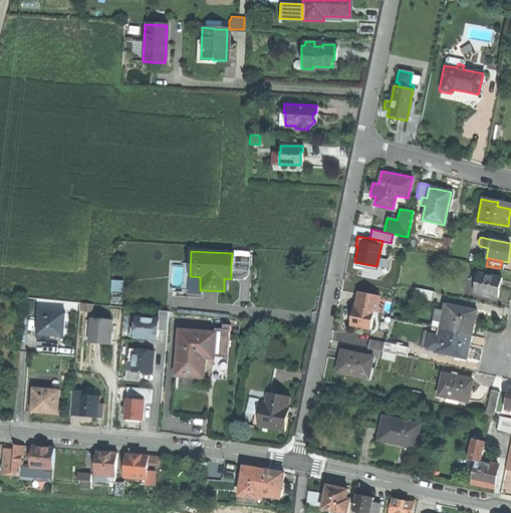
[(473,292),(496,297),(498,287),(500,277),(477,272),(477,273),(475,281),(473,292)]
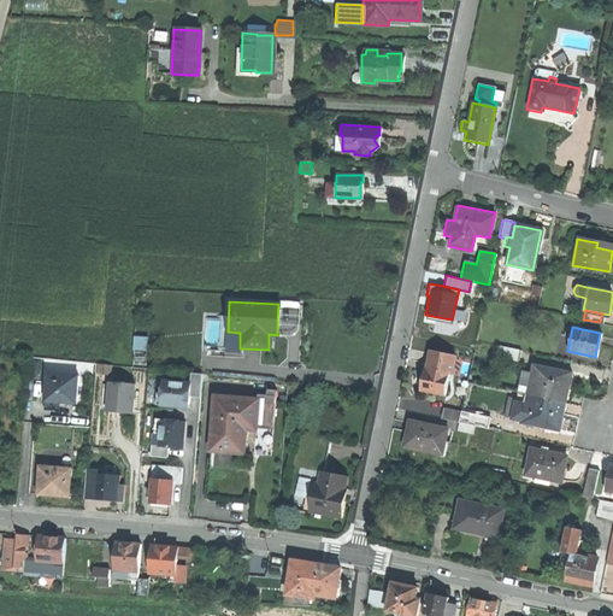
[(490,356),(516,361),(518,350),(493,345),(490,356)]
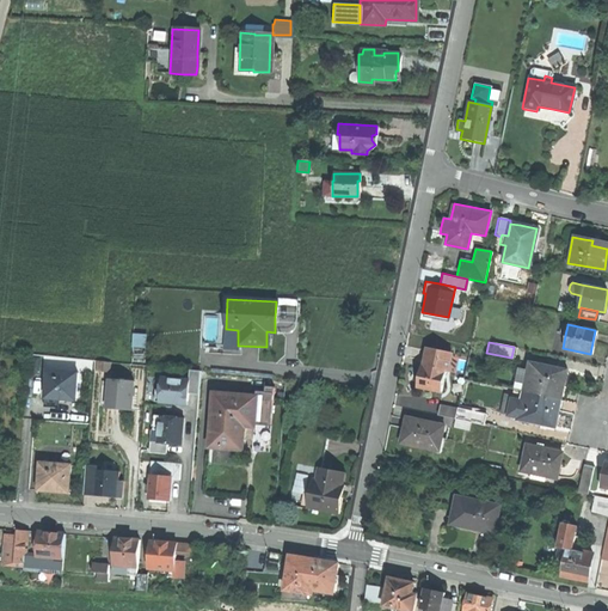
[(416,389),(440,395),(448,353),(425,348),(422,368),(419,368),(418,378),(416,389)]
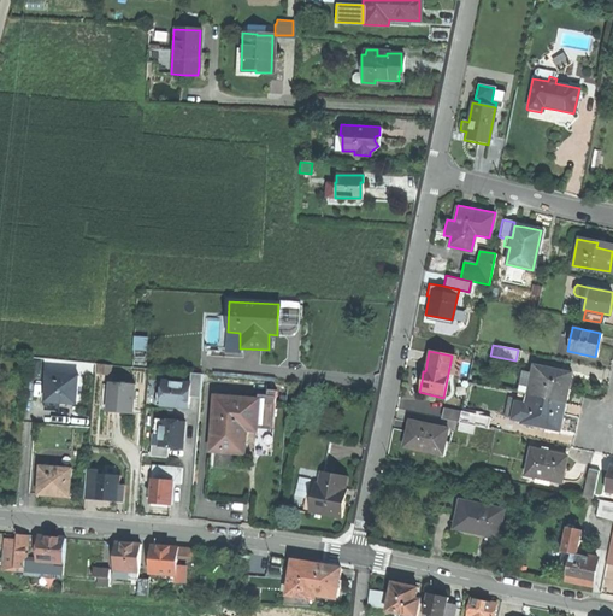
[(529,373),(525,394),(564,403),(566,394),(570,373),(531,365),(529,373)]
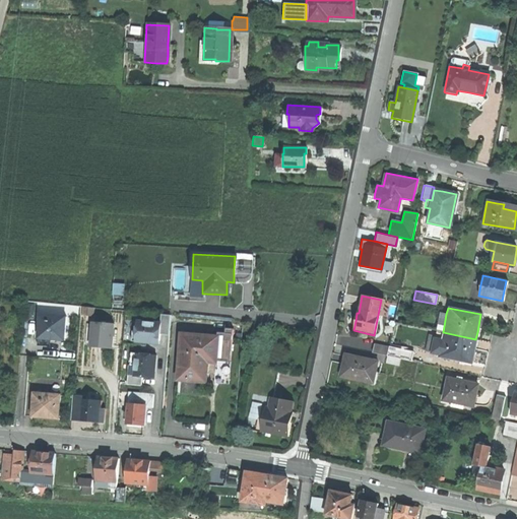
[(49,338),(63,339),(65,315),(38,313),(36,337),(49,338)]
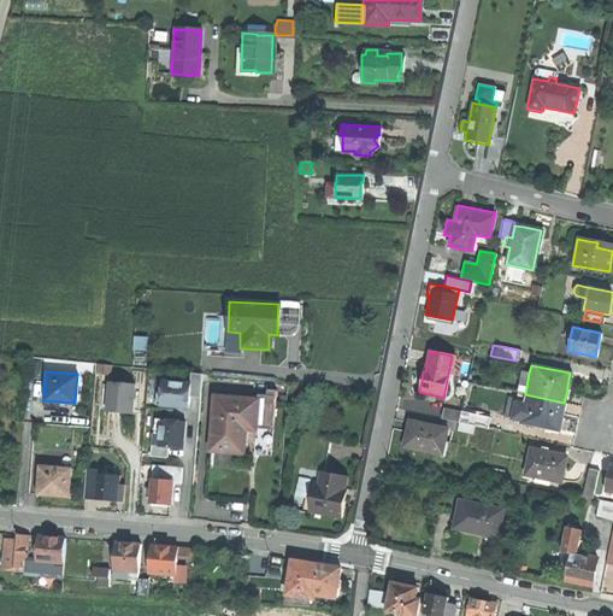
[(189,371),(188,382),(187,396),(199,397),(201,373),(189,371)]
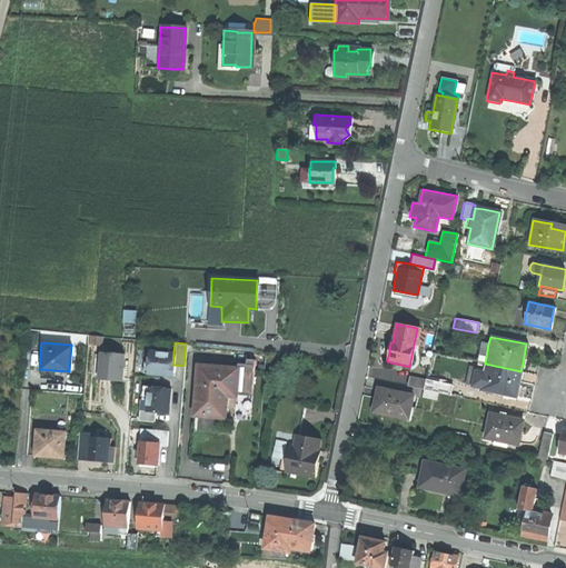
[(480,342),(477,362),(485,364),(488,344),(480,342)]
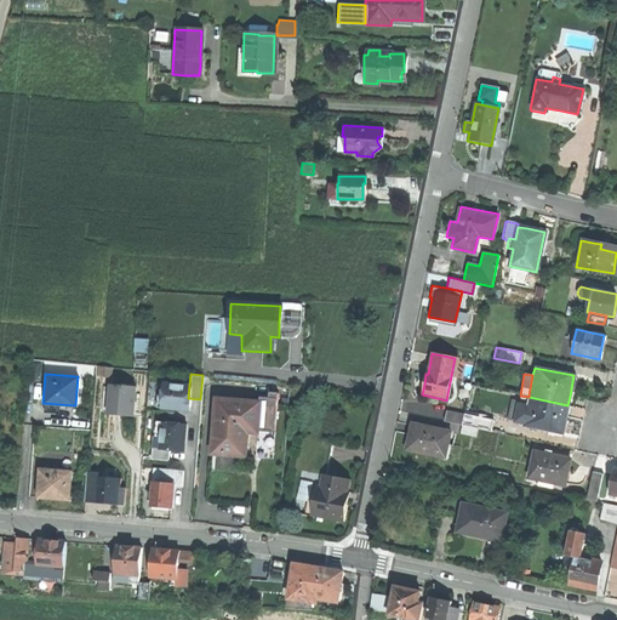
[(155,408),(180,409),(180,407),(188,407),(188,398),(189,385),(161,382),(161,394),(156,394),(155,408)]
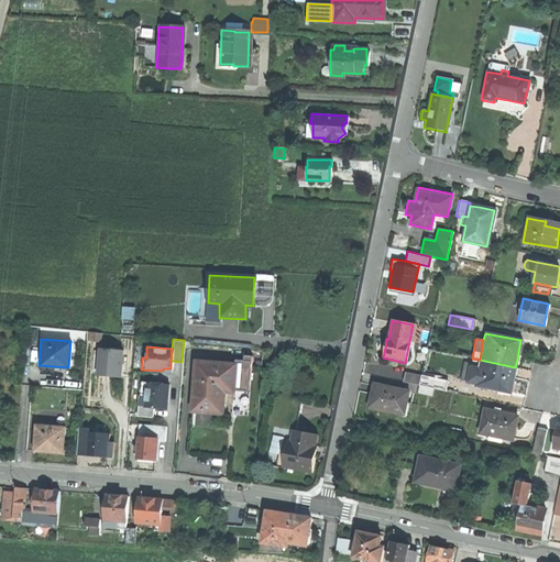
[(98,348),(96,374),(107,375),(120,376),(122,350),(98,348)]
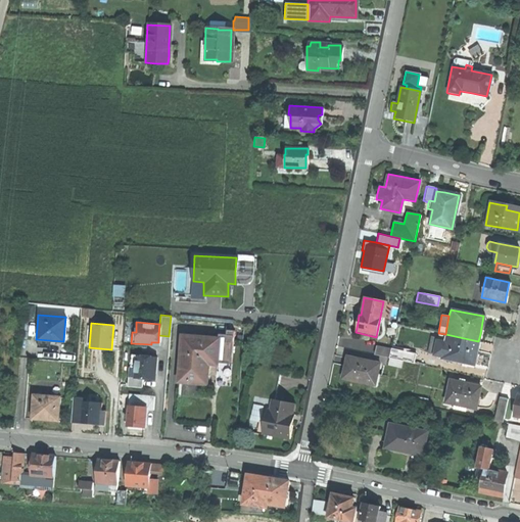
[(189,380),(204,382),(206,362),(215,363),(217,339),(208,338),(208,336),(181,334),(177,380),(189,380)]
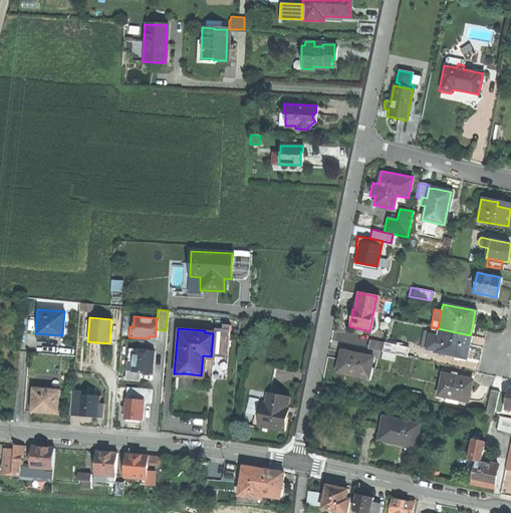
[(214,328),(213,333),(211,356),(226,357),(228,329),(214,328)]
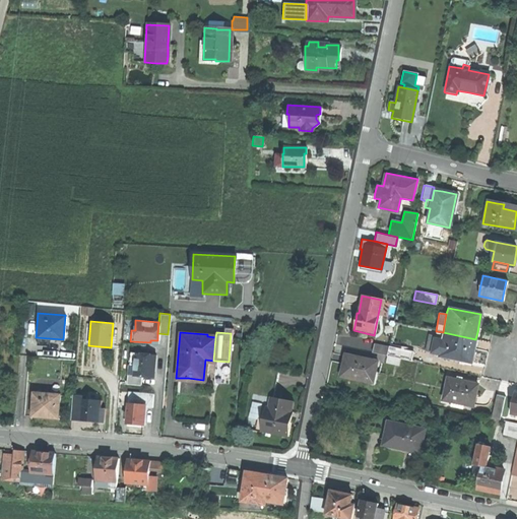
[(475,339),(443,332),(441,338),(435,337),(432,351),(431,353),(440,354),(439,357),(470,364),(473,351),(475,339)]
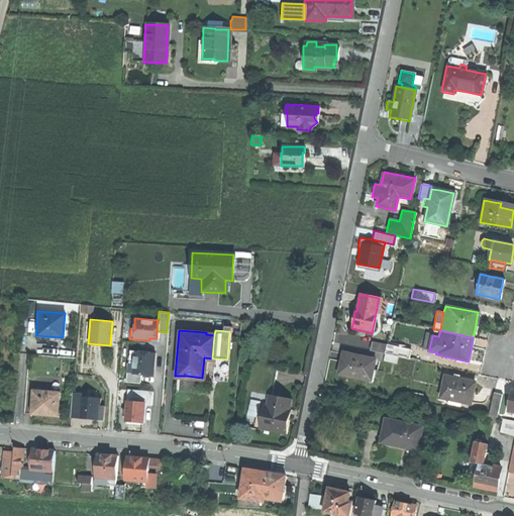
[(421,348),(429,349),(432,335),(432,333),(424,331),(421,348)]
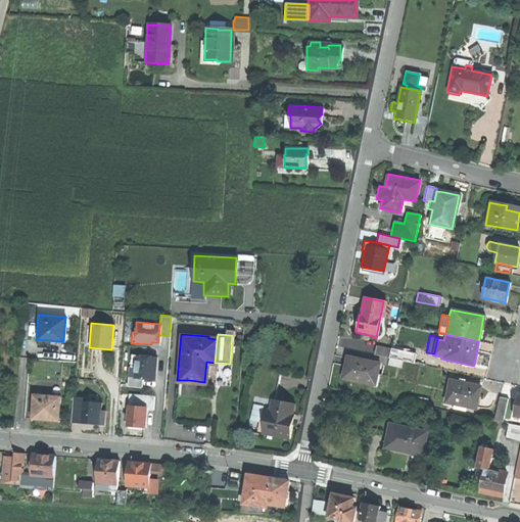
[(372,354),(388,358),(390,347),(374,344),(372,354)]
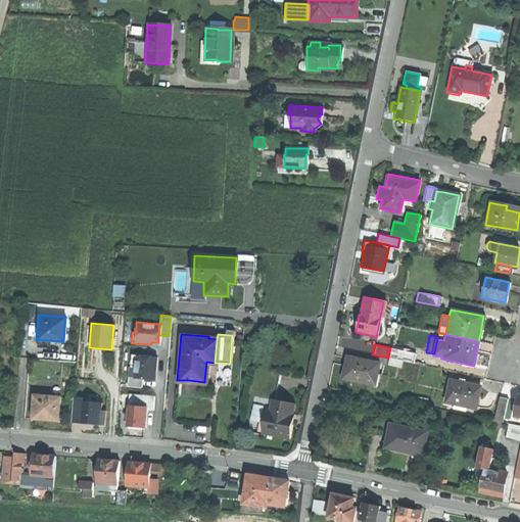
[(414,352),(390,347),(388,358),(400,360),(412,363),(414,352)]
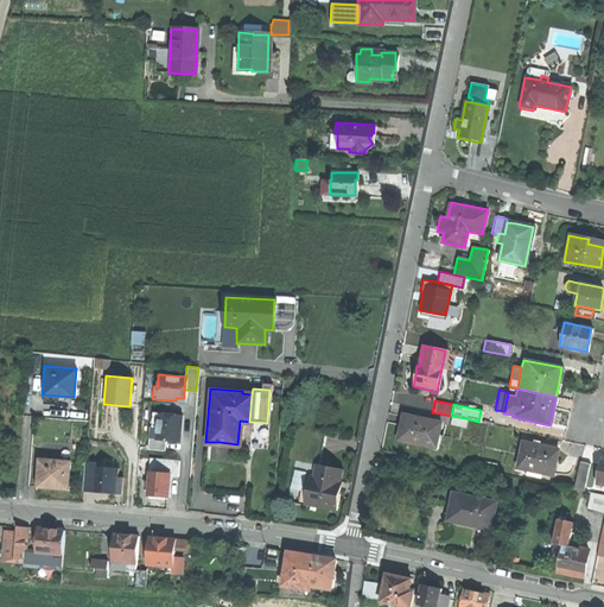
[(180,415),(157,412),(156,425),(154,440),(165,440),(178,441),(180,415)]
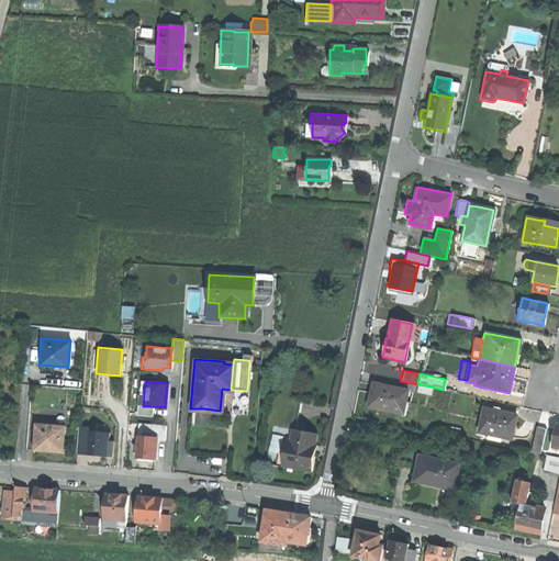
[(367,407),(399,414),(401,403),(404,404),(407,392),(372,384),(369,396),(367,407)]
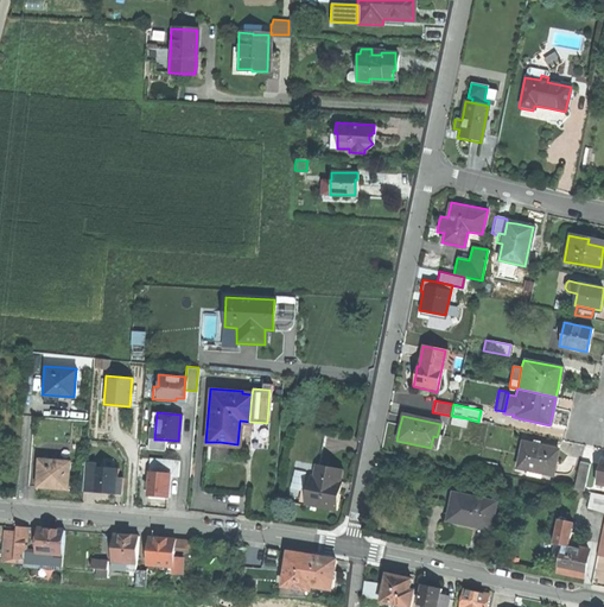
[(464,427),(465,418),(451,416),(449,424),(464,427)]
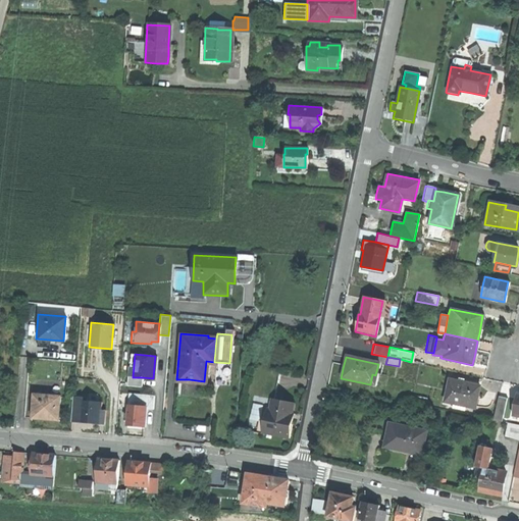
[(141,386),(142,377),(133,377),(126,376),(126,385),(141,386)]
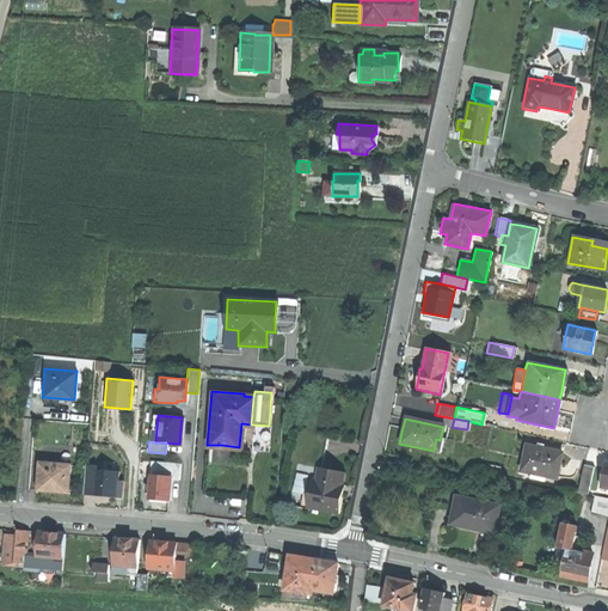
[(524,445),(520,470),(554,477),(559,452),(553,451),(524,445)]
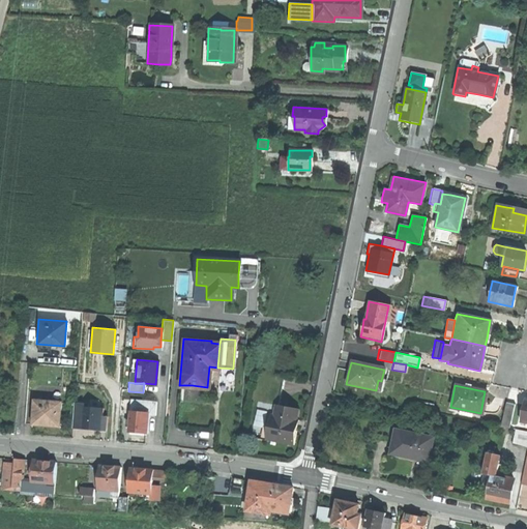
[(44,423),(57,424),(58,402),(32,400),(31,423),(44,423)]
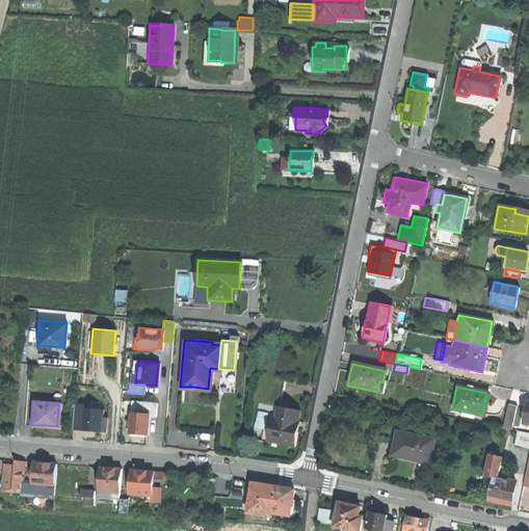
[(131,402),(130,414),(149,415),(149,417),(155,418),(156,403),(131,402)]
